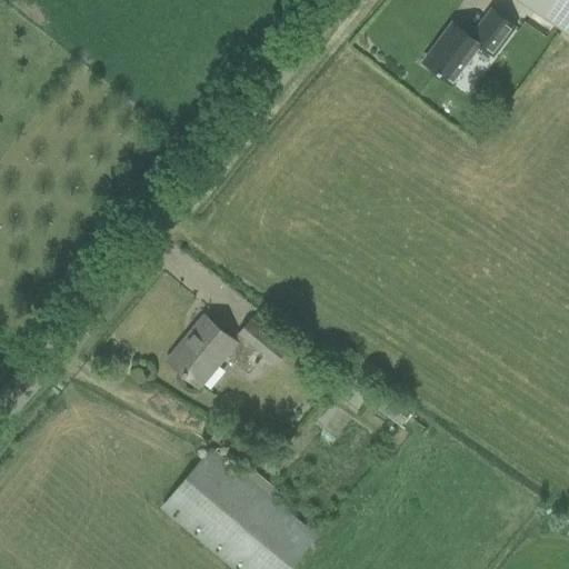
[(568,0),(518,0),(568,35),(568,0)]
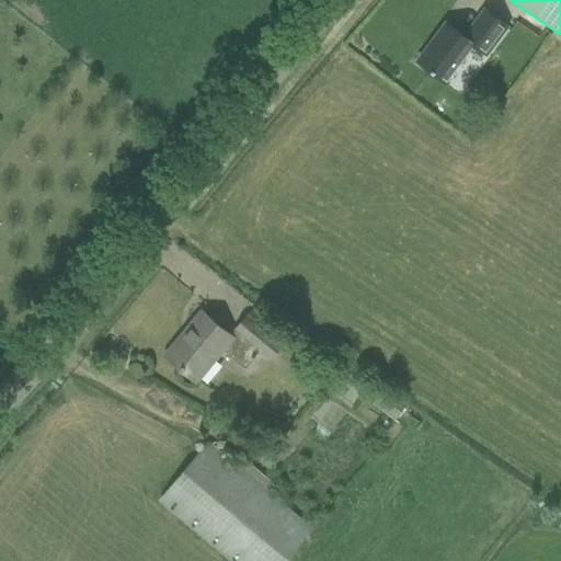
[(418,61),(446,82),(474,45),(485,54),(506,26),(485,10),(465,37),(447,23),(418,61)]
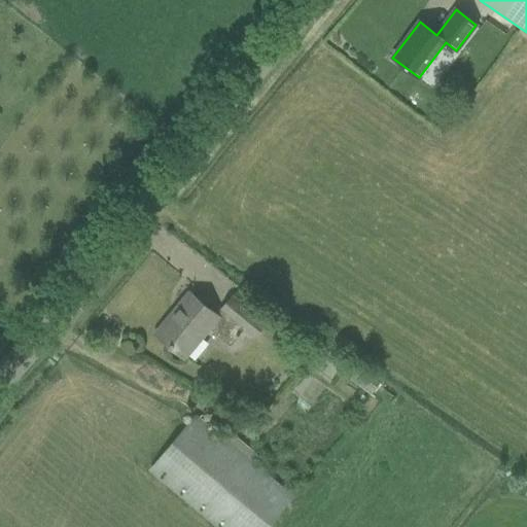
[(189,294),(156,334),(185,358),(210,327),(231,345),(245,327),(253,335),(264,323),(233,297),(216,317),(189,294)]
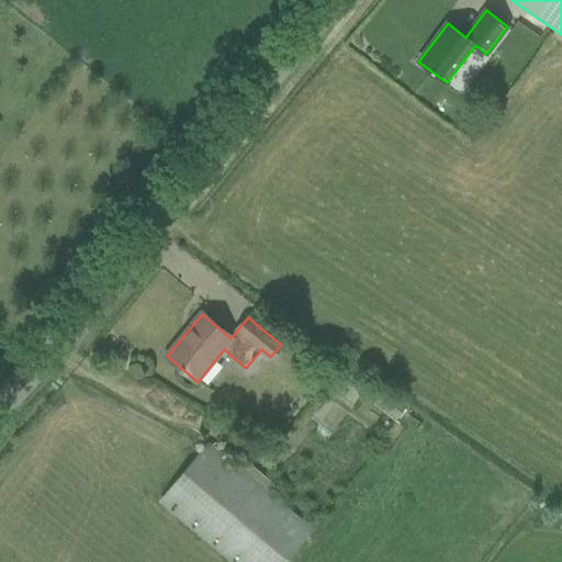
[(247,461),(239,470),(209,444),(160,502),(233,561),(284,561),(312,530),(267,493),(273,484),(247,461)]
